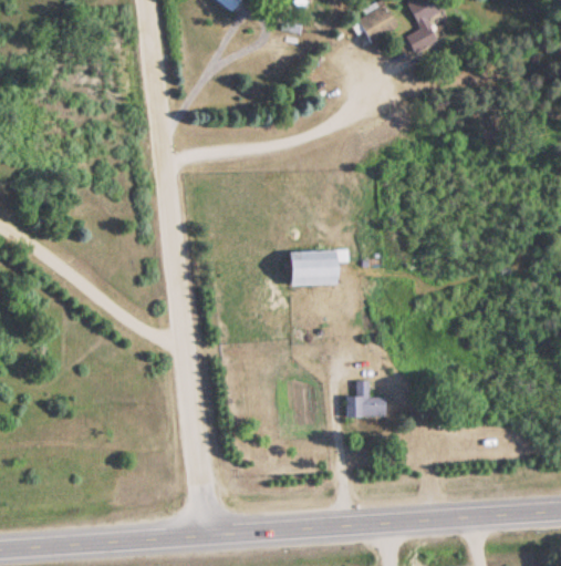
[(217,0),(232,13),(242,0),(217,0)]
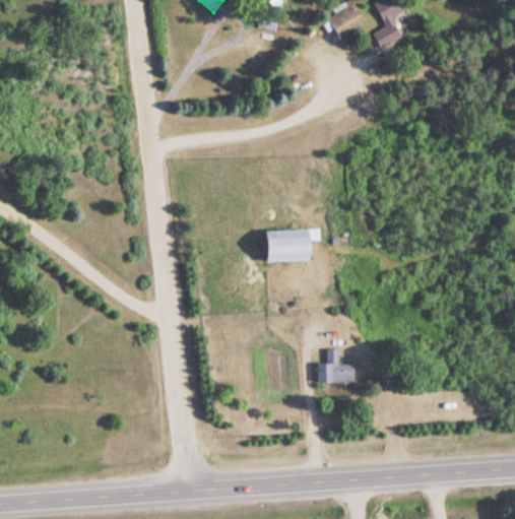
[(381,49),(402,39),(393,17),(409,9),(405,0),(378,0),(374,2),(385,26),(374,31),(381,49)]
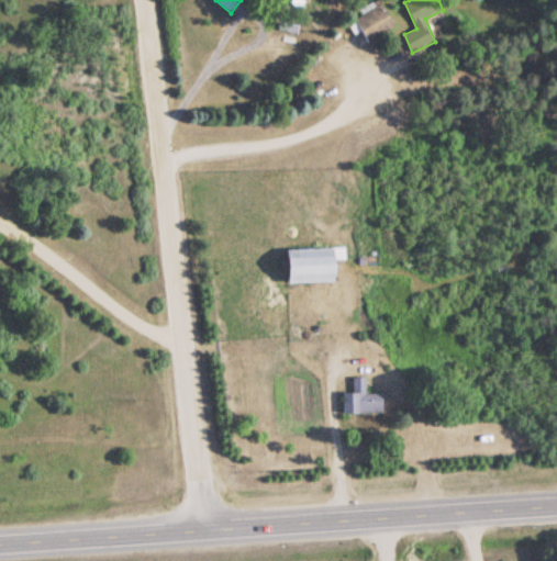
[(355,19),(369,43),(397,27),(382,3),(355,19)]
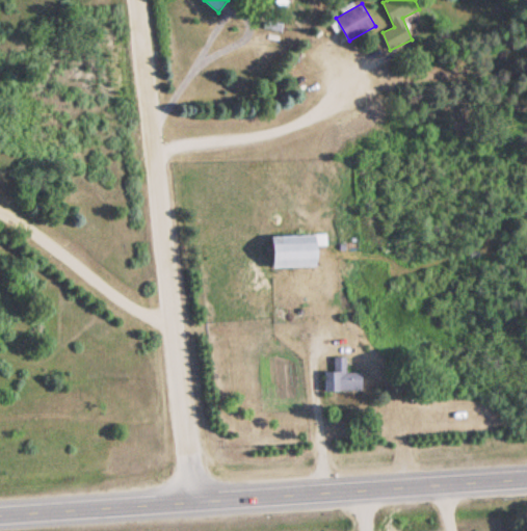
[(274,236),(274,267),(318,267),(318,236),(274,236)]
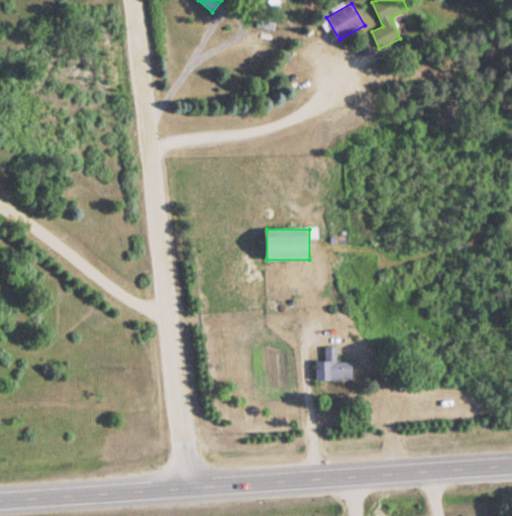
[(317,381),(352,381),(352,362),(340,363),(340,347),(325,347),(325,362),(317,363),(317,381)]
